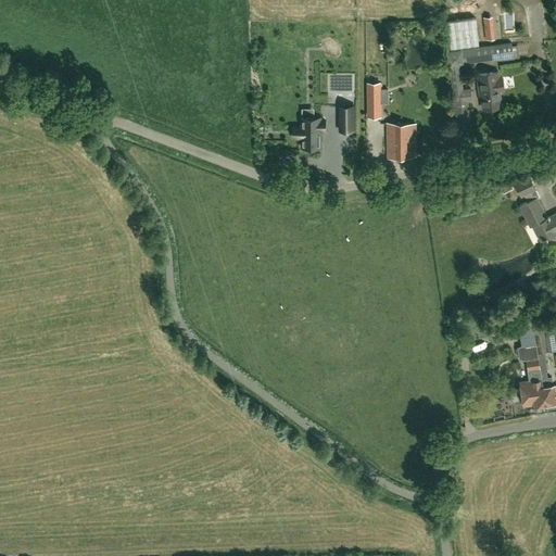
[(478,45),(475,17),(447,21),(451,48),(478,45)]
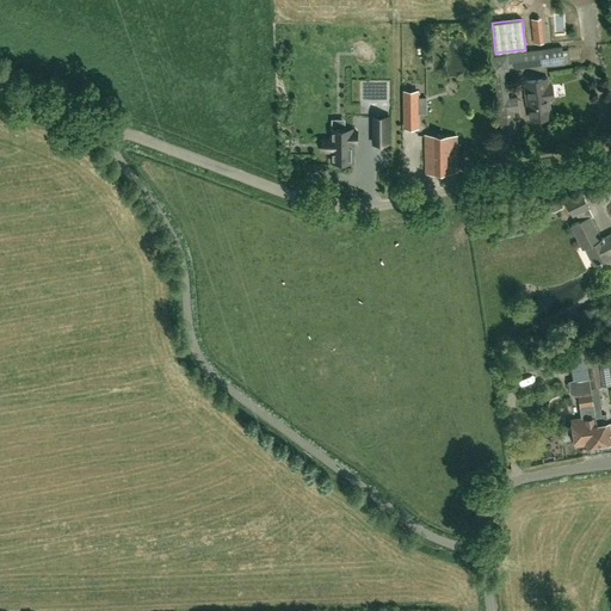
[(557,20),(544,20),(544,45),(557,45),(557,20)]
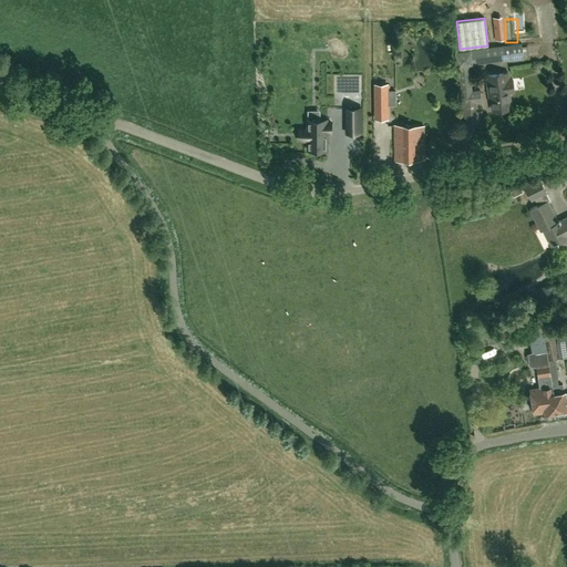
[(473,94),(468,64),(472,63),(512,58),(512,59),(523,57),(522,43),(456,51),(465,125),(480,123),(477,105),(482,105),(480,93),(473,94)]
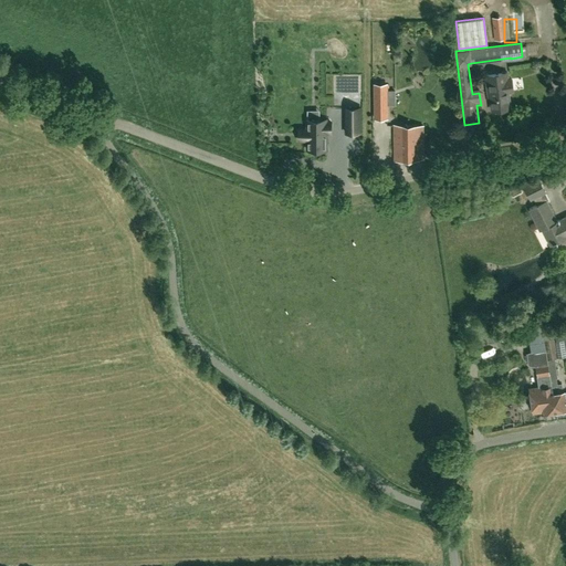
[(490,92),(492,111),(495,109),(495,112),(507,111),(506,108),(510,108),(507,92),(513,91),(512,79),(509,80),(507,72),(485,75),(488,92),(490,92)]
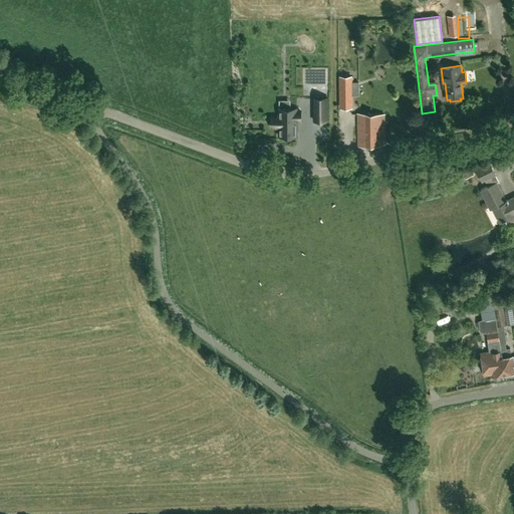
[(351,82),(340,82),(340,94),(351,94),(351,82)]
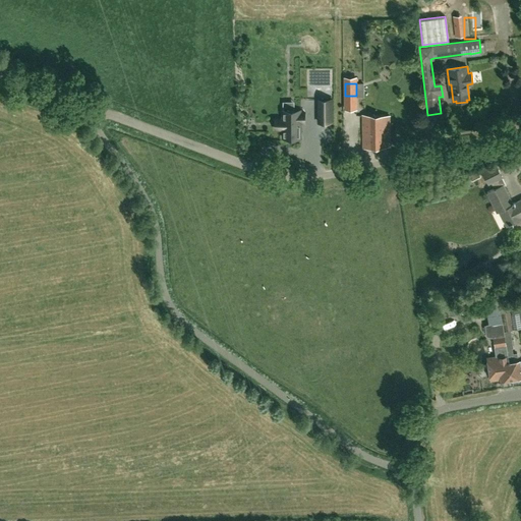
[(332,99),(319,99),(319,122),(332,122),(332,99)]
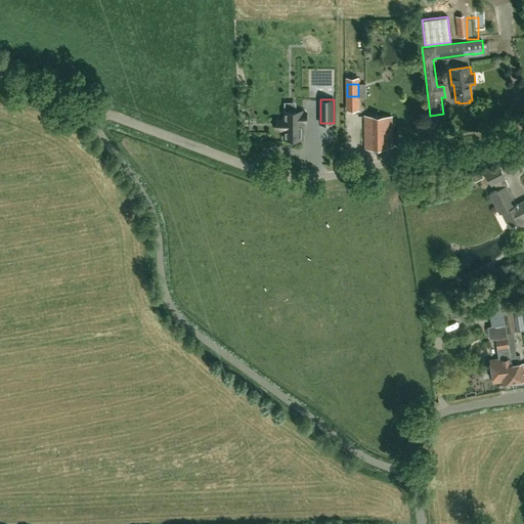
[(302,112),(302,111),(284,111),(284,119),(276,119),(277,130),(285,129),(285,138),(296,138),(296,139),(298,139),(298,138),(303,138),(302,123),(306,123),(306,112),(302,112)]
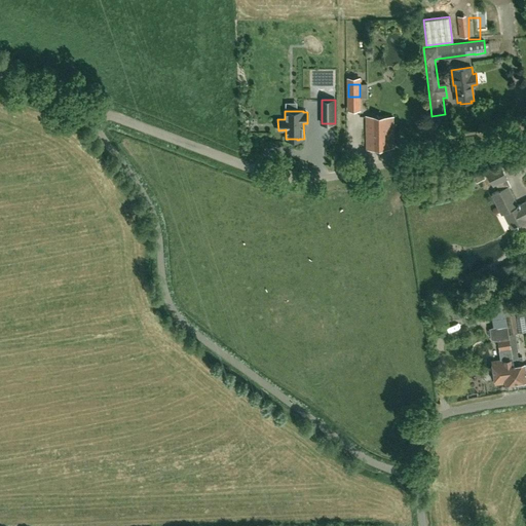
[(366,148),(393,147),(393,117),(366,116),(366,148)]
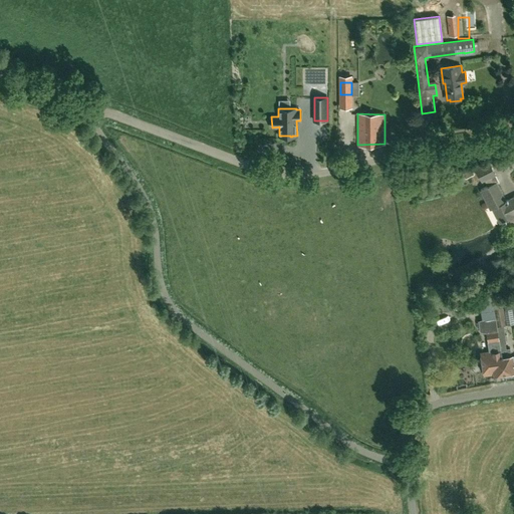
[(484,180),(487,186),(481,190),(490,209),(492,208),(500,223),(503,222),(506,221),(506,220),(513,215),(513,196),(507,200),(507,199),(505,200),(495,183),(498,182),(494,175),(495,174),(489,163),(476,170),(482,181),(484,180)]
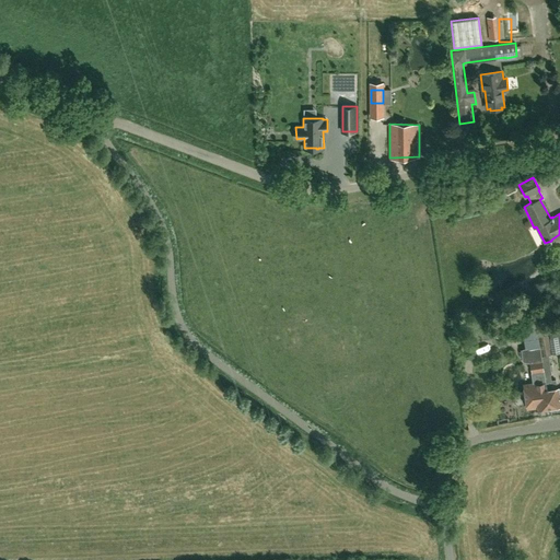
[(506,196),(516,190),(514,186),(504,191),(506,196)]
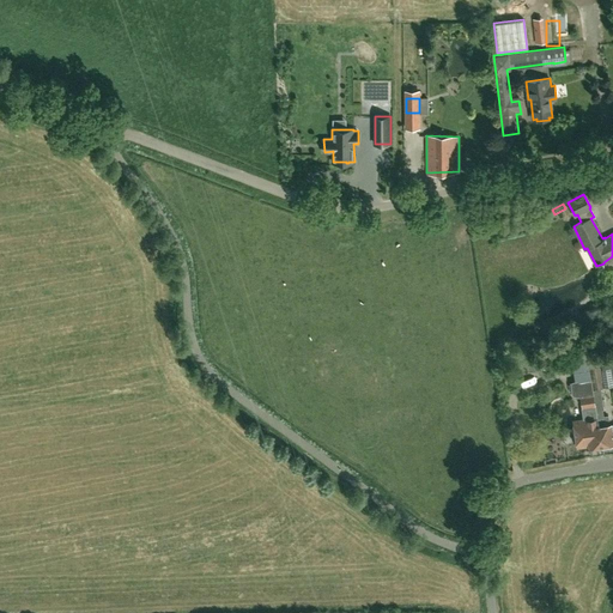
[(590,378),(588,359),(587,351),(574,352),(578,380),(590,378)]
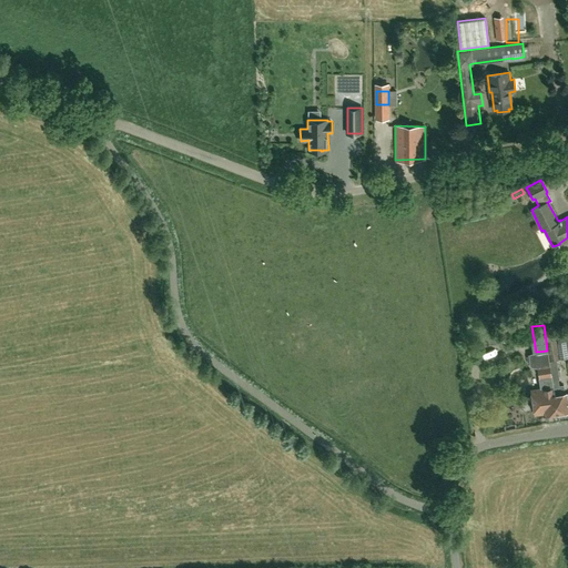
[(557,413),(567,411),(567,404),(566,393),(564,393),(563,385),(558,386),(558,379),(559,379),(558,376),(560,376),(559,369),(558,371),(556,361),(551,332),(545,333),(547,351),(548,357),(549,361),(557,413)]
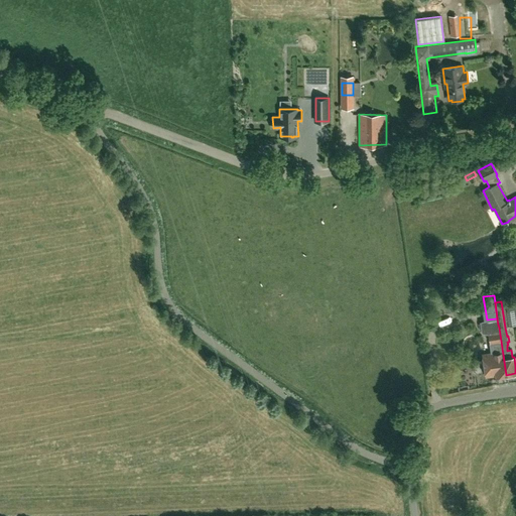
[(509,326),(515,325),(512,305),(506,306),(509,326)]
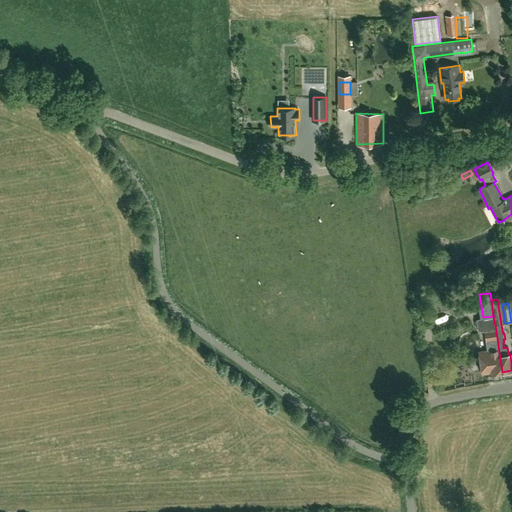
[(491,373),(492,373),(502,372),(495,325),(494,322),(484,324),(485,331),(488,348),(489,348),(489,349),(478,351),(482,374),(491,373)]
